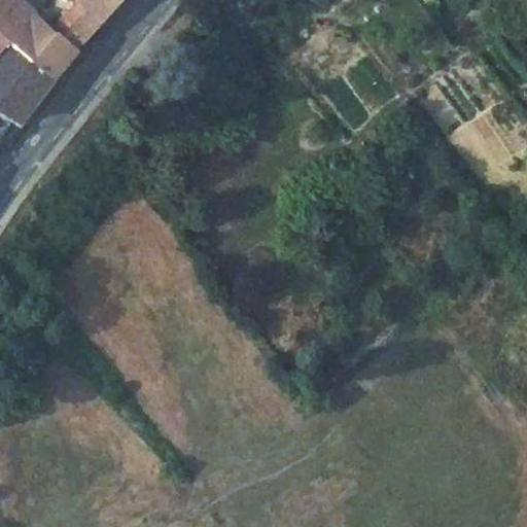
[(0,0),(0,29),(10,39),(12,41),(38,13),(24,0),(0,0)]
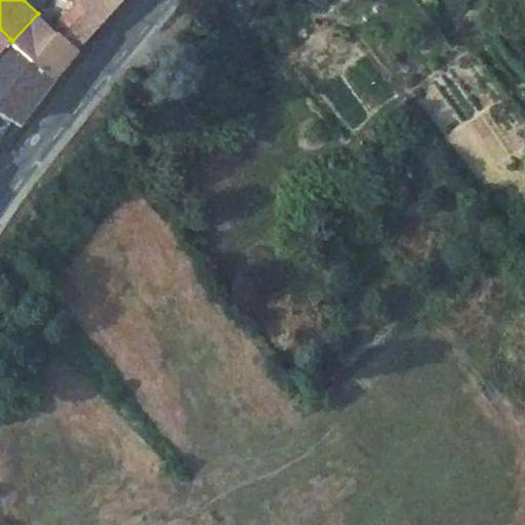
[(86,0),(90,3),(74,25),(80,30),(89,39),(122,0),(86,0)]
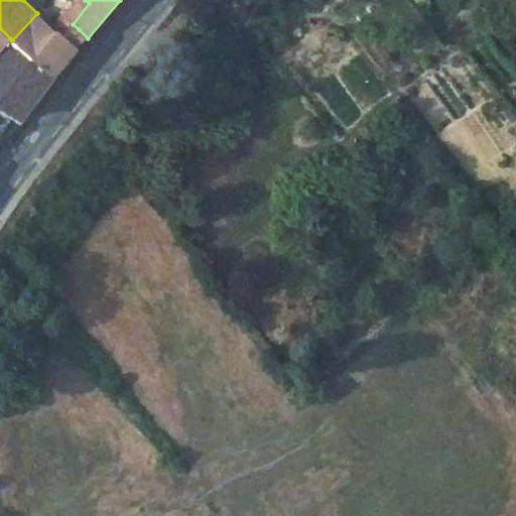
[(37,13),(12,40),(33,58),(58,33),(37,13)]
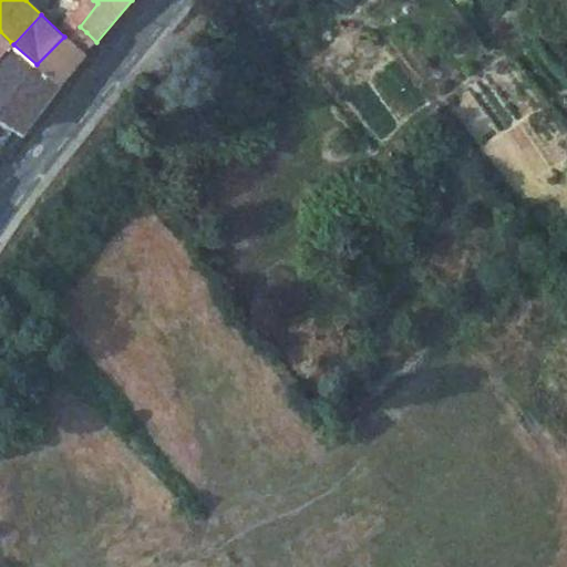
[(0,31),(0,54),(11,42),(0,31)]
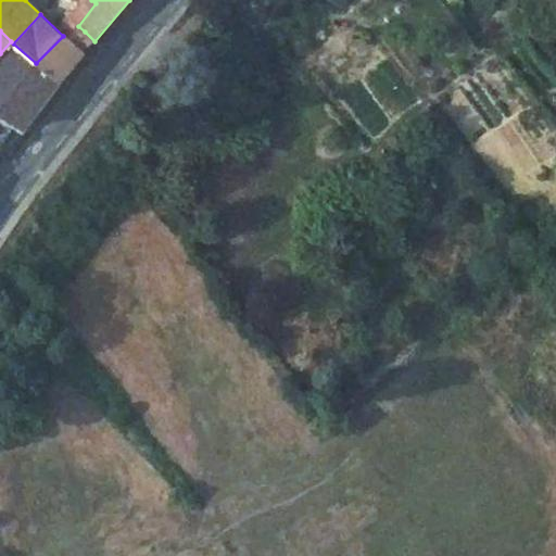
[(85,32),(73,46),(84,55),(95,41),(85,32)]
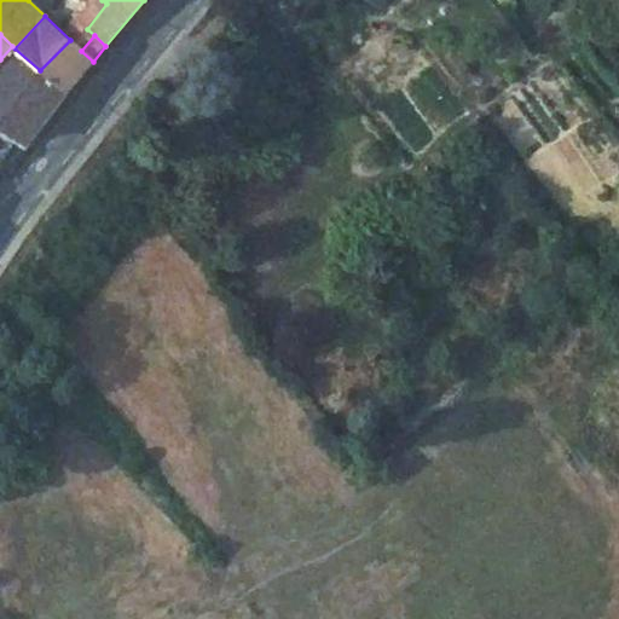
[(70,40),(40,70),(68,93),(93,62),(81,51),(70,40)]
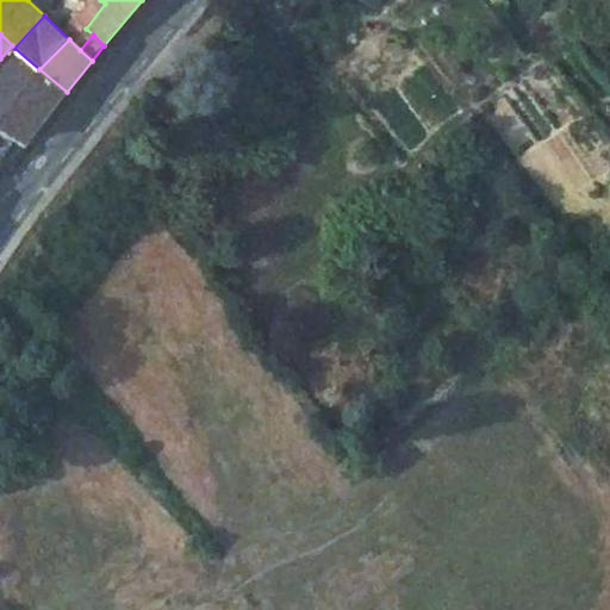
[(0,58),(0,129),(22,145),(67,92),(39,69),(14,48),(12,45),(0,58)]
